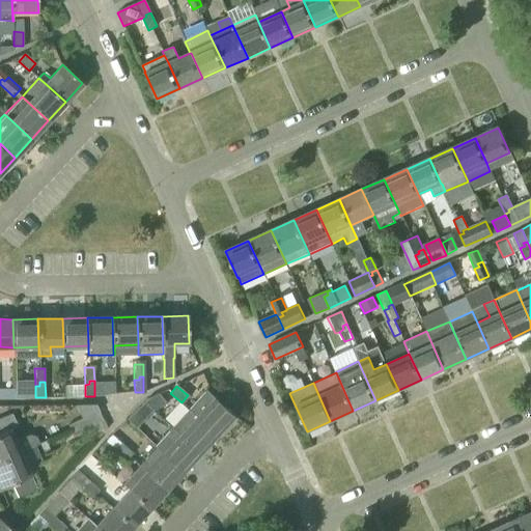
[(186,408),(216,435),(232,416),(202,388),(186,408)]
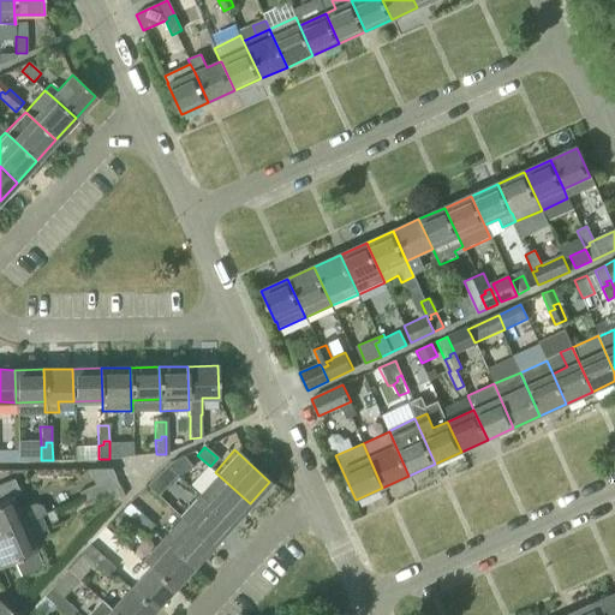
[(183,458),(166,466),(177,473),(190,467),(183,458)]
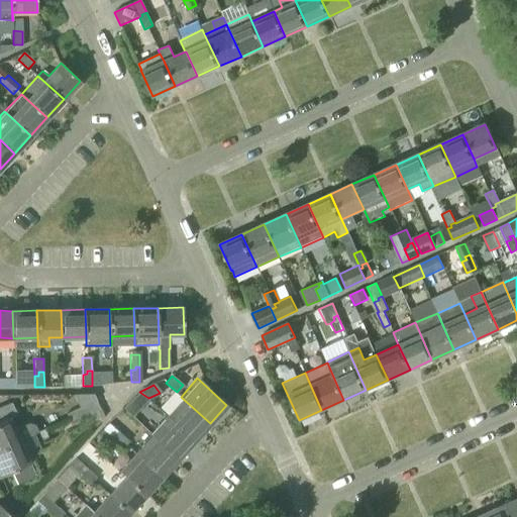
[(148,398),(139,392),(125,408),(132,415),(148,398)]
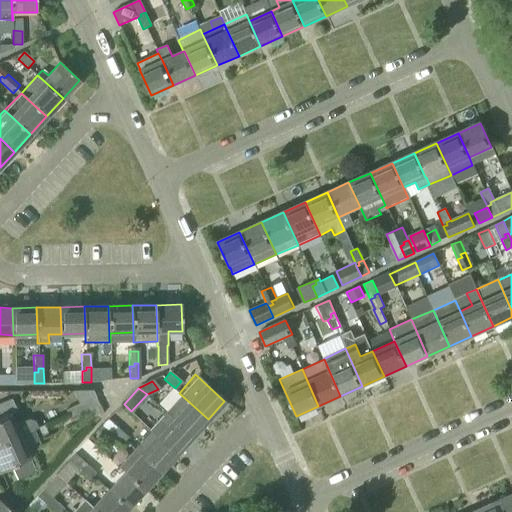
[(82,407),(84,412),(99,405),(92,390),(72,390),(78,403),(80,408),(82,407)]
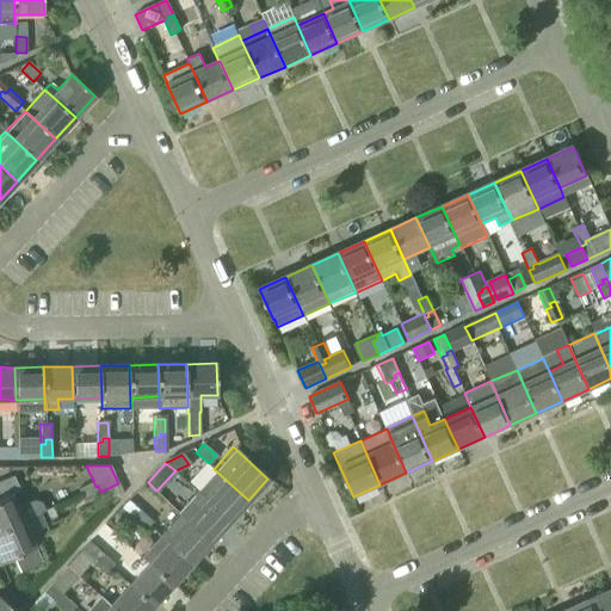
[(214,469),(195,491),(229,522),(248,500),(214,469)]
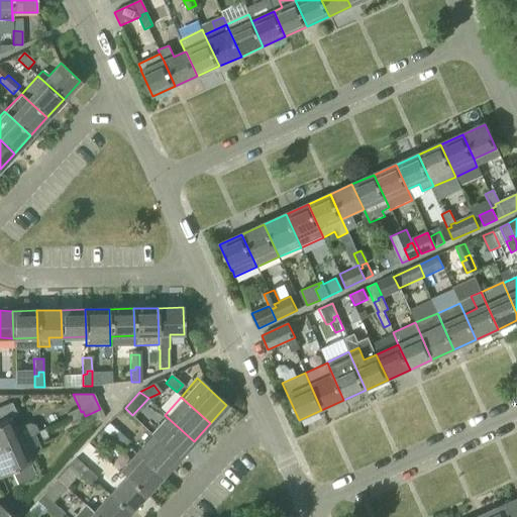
[(0,449),(20,440),(38,432),(35,425),(29,423),(15,429),(11,419),(17,416),(11,403),(0,407),(0,449)]
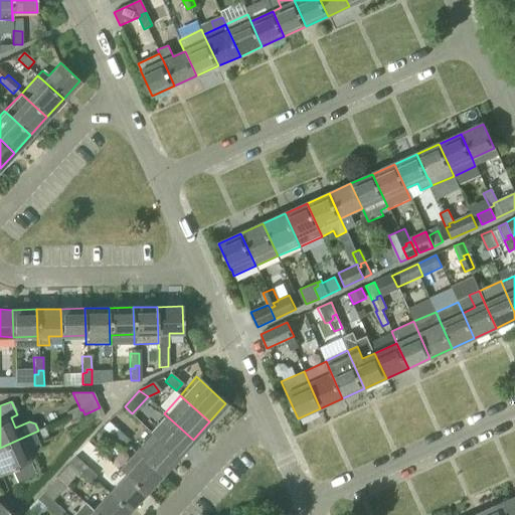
[(80,410),(78,405),(66,411),(70,421),(84,414),(82,409),(80,410)]
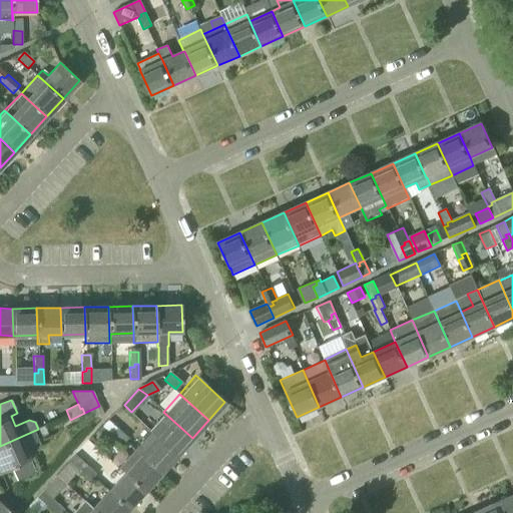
[(192,438),(163,412),(155,420),(164,428),(156,437),(150,431),(150,432),(176,456),(192,438)]
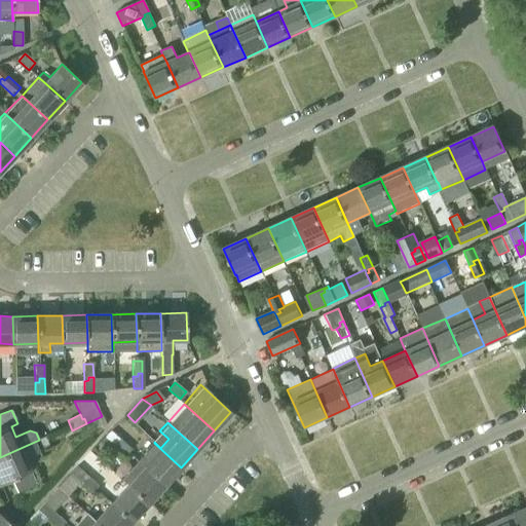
[(116,443),(119,439),(110,429),(101,441),(106,446),(109,443),(115,448),(118,444),(116,443)]
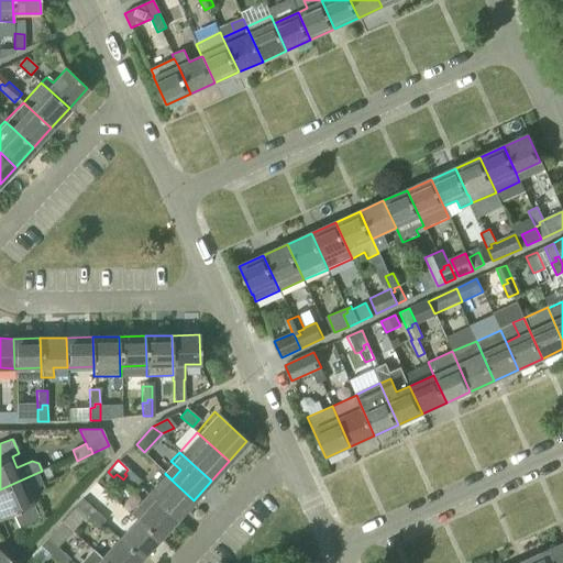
[(127,475),(123,479),(134,488),(141,481),(128,470),(124,474),(127,475)]
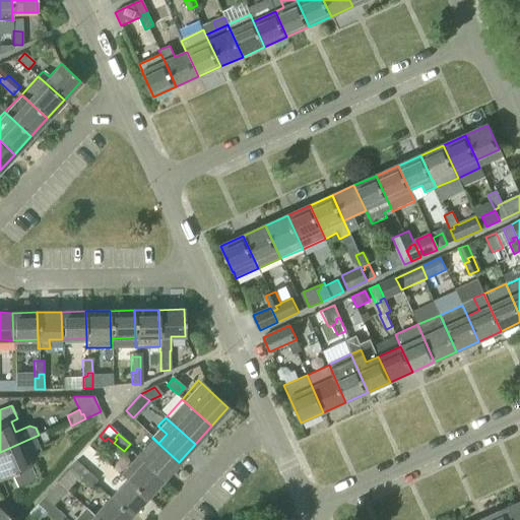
[(152,438),(136,456),(163,479),(179,462),(152,438)]
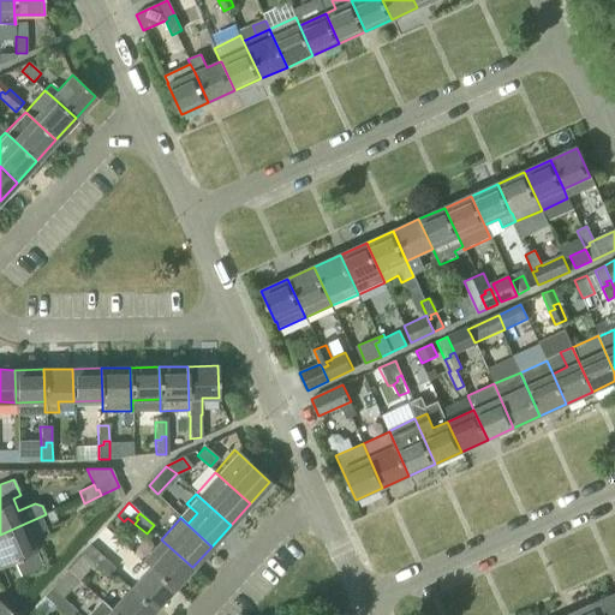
[(24,524),(0,535),(0,567),(15,561),(21,575),(42,566),(36,551),(24,524)]
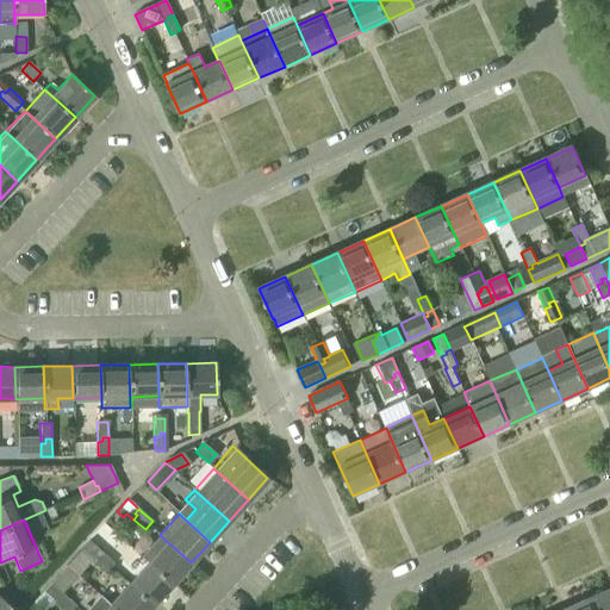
[(160,535),(141,556),(172,584),(191,562),(160,535)]
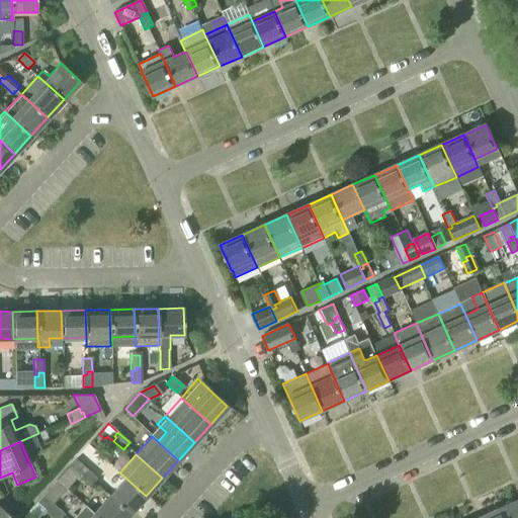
[(82,471),(85,468),(75,459),(70,466),(81,477),(84,473),(82,471)]
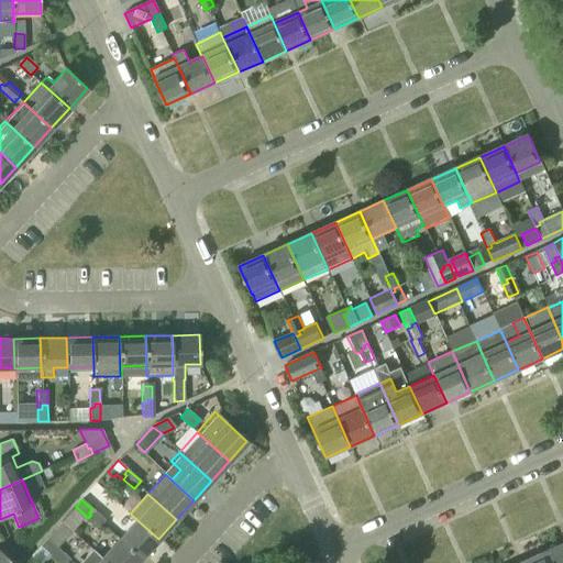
[(106,520),(92,509),(89,512),(91,515),(88,518),(99,528),(106,520)]
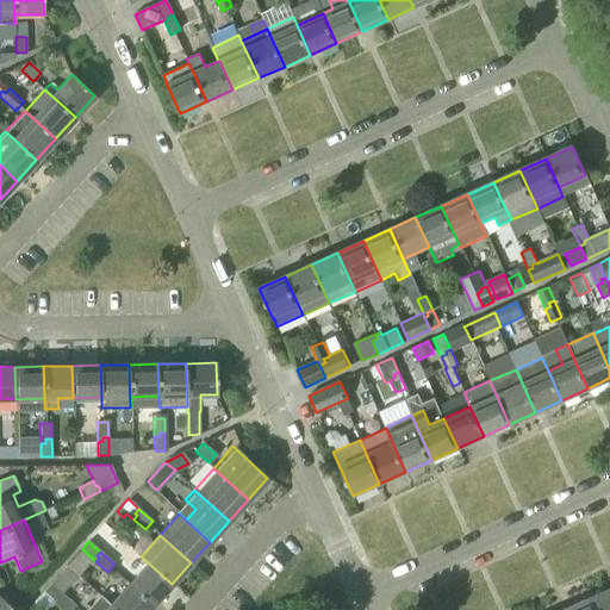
[(147,564),(129,584),(153,605),(172,584),(141,556),(139,558),(147,564)]
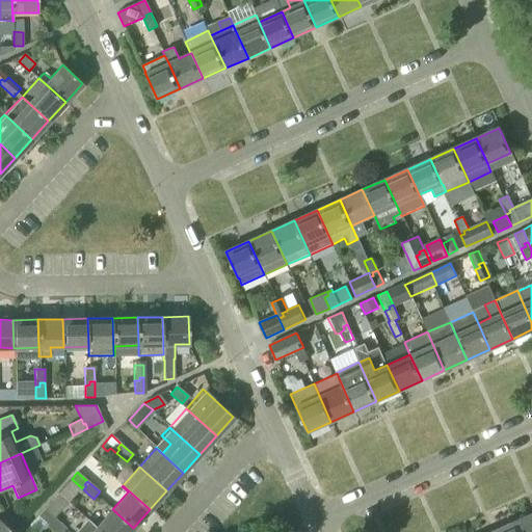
[(51,522),(54,517),(44,509),(37,516),(50,527),(53,524),(51,522)]
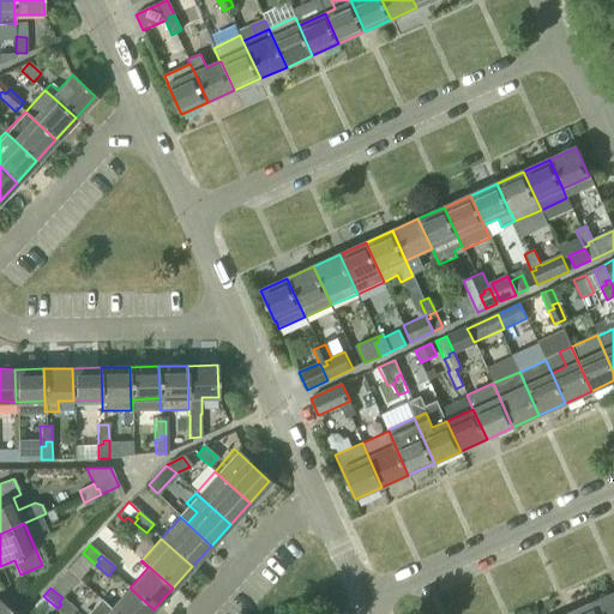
[(149,613),(154,609),(130,588),(110,609),(115,613),(149,613)]
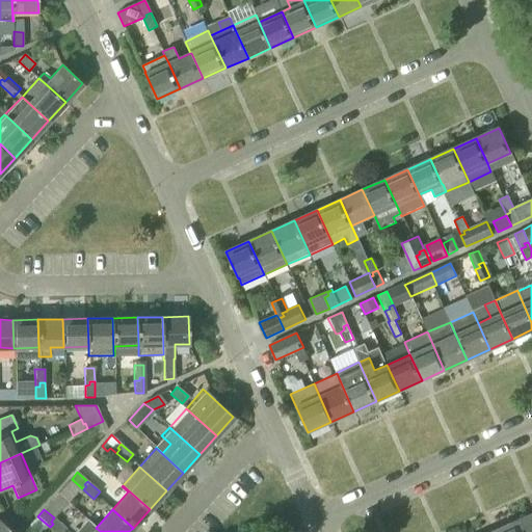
[(531,531),(531,513),(513,523),(517,531),(531,531)]
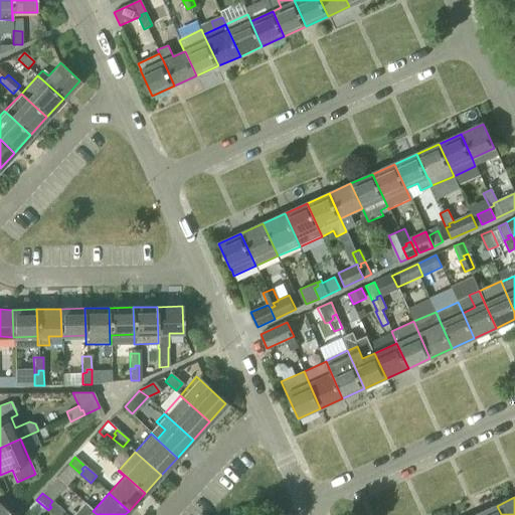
[(51,507),(48,510),(53,514),(59,514),(63,511),(52,501),(49,505),(51,507)]
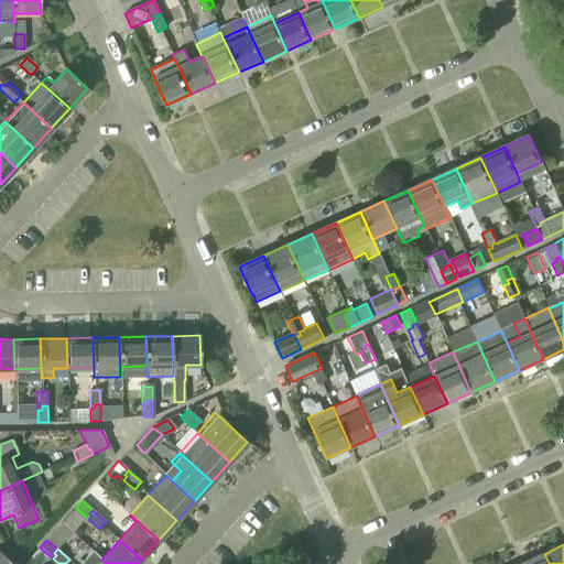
[(0,563),(13,563),(0,551),(0,563)]
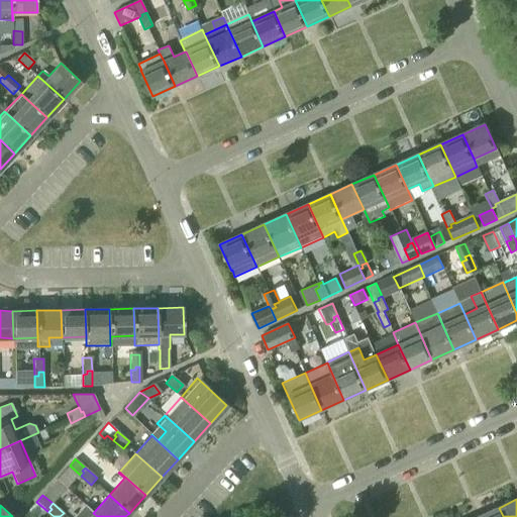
[(97,516),(93,513),(84,505),(73,516),(97,516)]
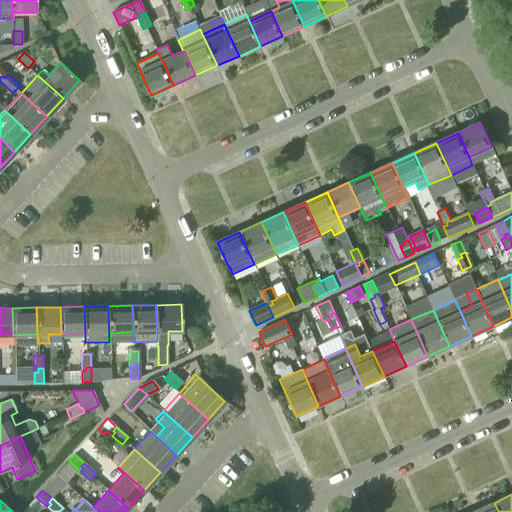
[(498,511),(494,503),(473,511),(498,511)]
